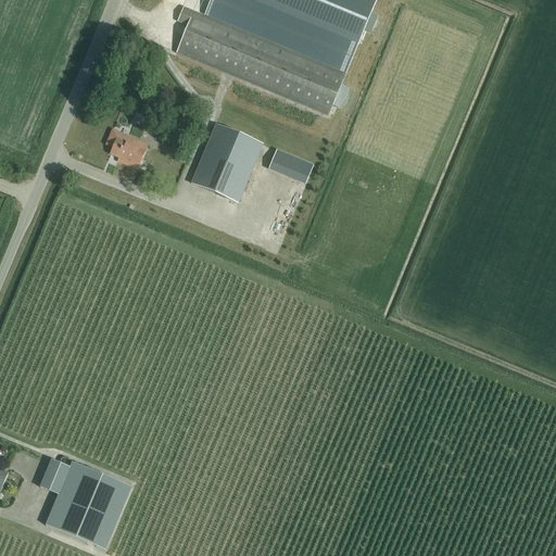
[(249,0),(357,45),(363,32),(370,14),(376,0),(249,0)]
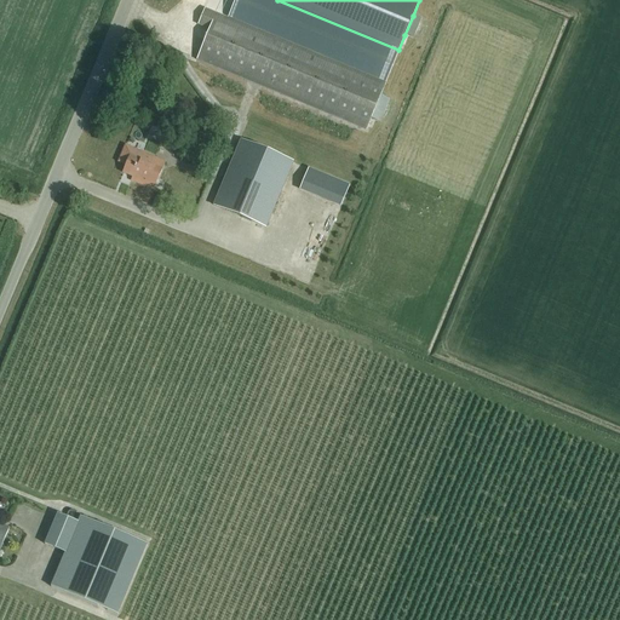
[(197,24),(210,29),(196,59),(366,130),(385,84),(205,9),(197,24)]
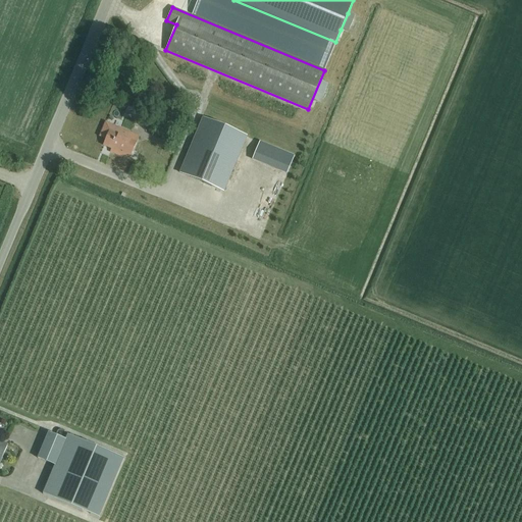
[(223,192),(247,137),(203,118),(179,173),(223,192)]
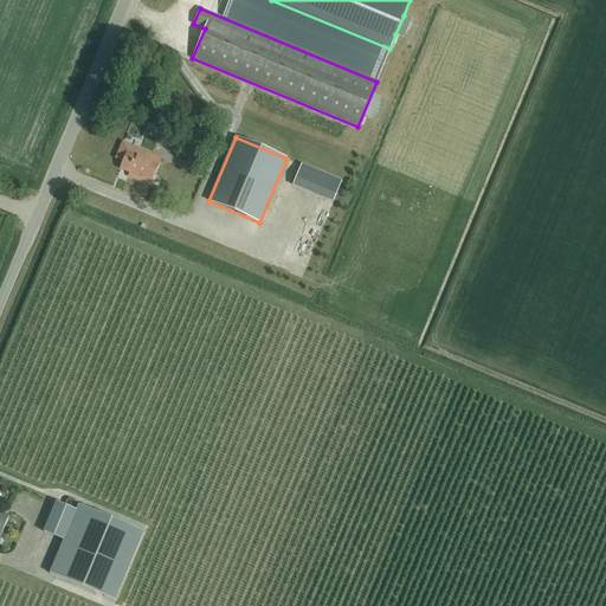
[(149,186),(161,159),(123,143),(116,160),(122,162),(120,169),(129,173),(128,176),(149,186)]
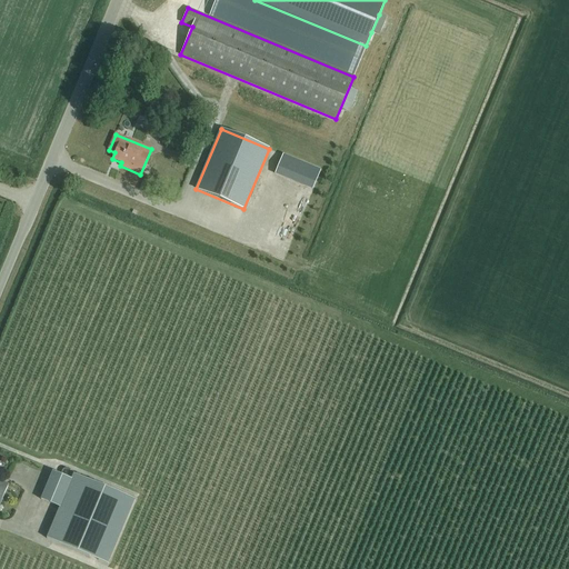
[(312,190),(321,170),(283,155),(275,173),(312,190)]
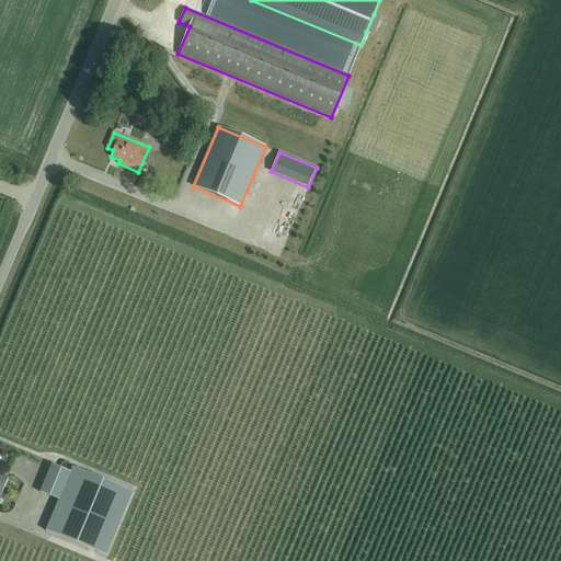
[(52,465),(39,492),(58,501),(70,472),(52,465)]
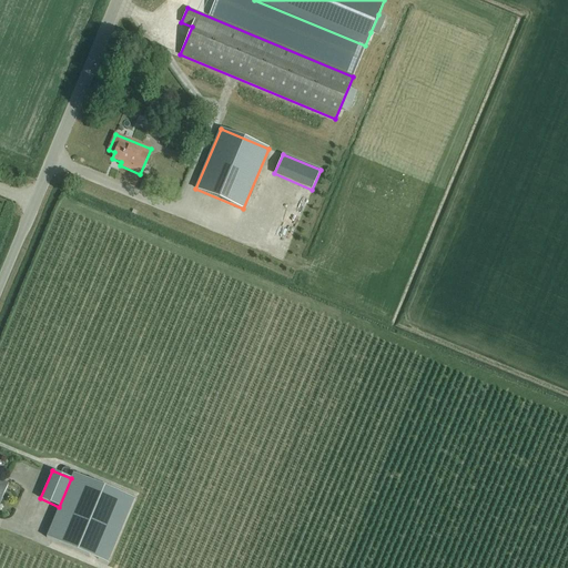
[(134,499),(73,474),(71,478),(59,507),(47,537),(108,563),(134,499)]
